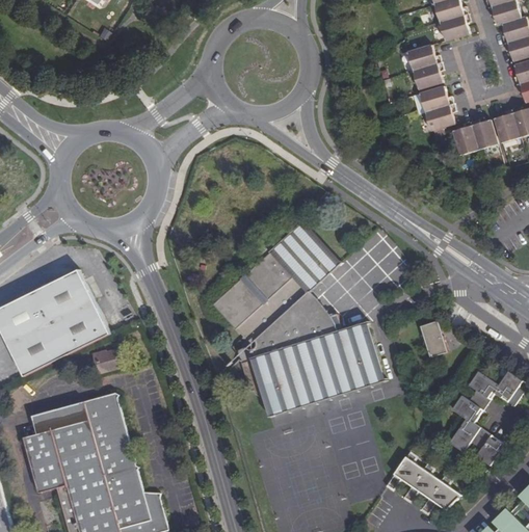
[(461,7),(458,0),(446,0),(432,4),(438,23),(467,14),(466,10),(464,6),(461,7)]
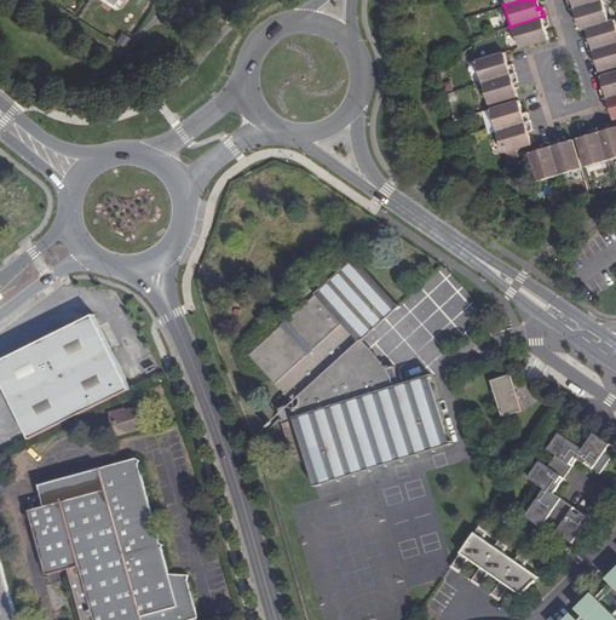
[(605,22),(599,0),(597,0),(566,10),(568,15),(569,18),(573,17),(577,30),(583,28),(605,22)]
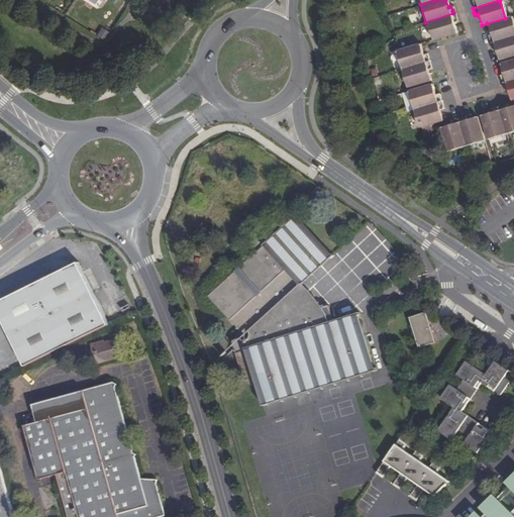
[(454,17),(453,13),(425,22),(431,40),(455,33),(452,22),(455,21),(454,17)]
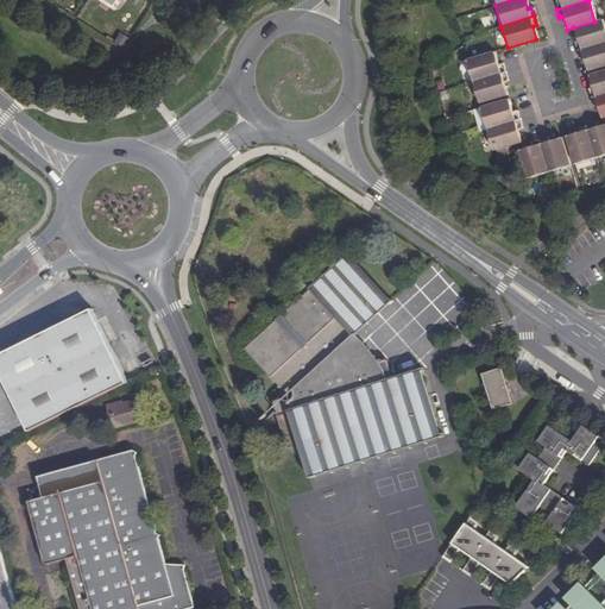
[(604,41),(604,32),(602,19),(594,22),(573,27),(575,41),(572,42),(573,46),(574,50),(604,41)]
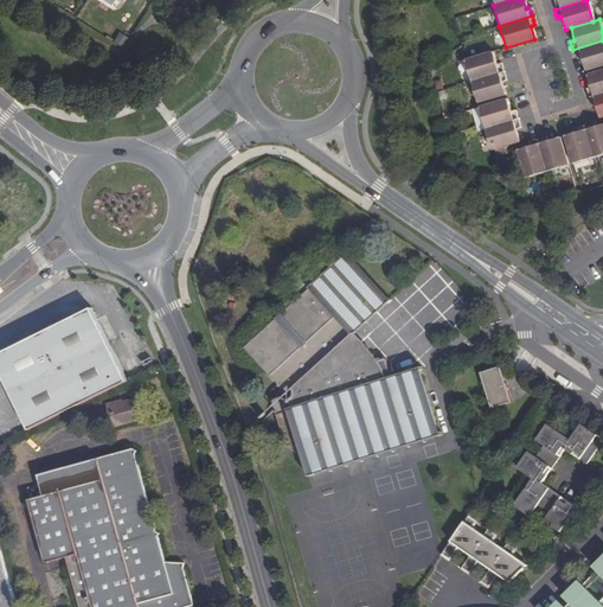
[(602,63),(602,40),(572,50),(573,55),(575,59),(579,58),(583,70),(602,63)]
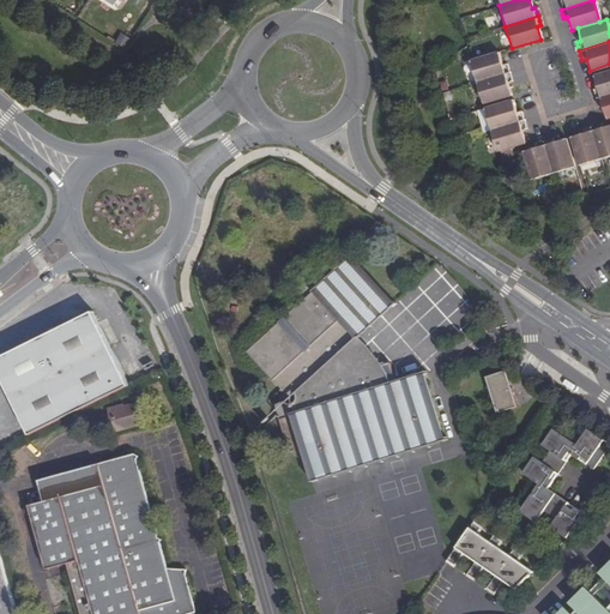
[(501,65),(496,53),(469,61),(475,82),(507,72),(506,67),(505,62),(501,65)]
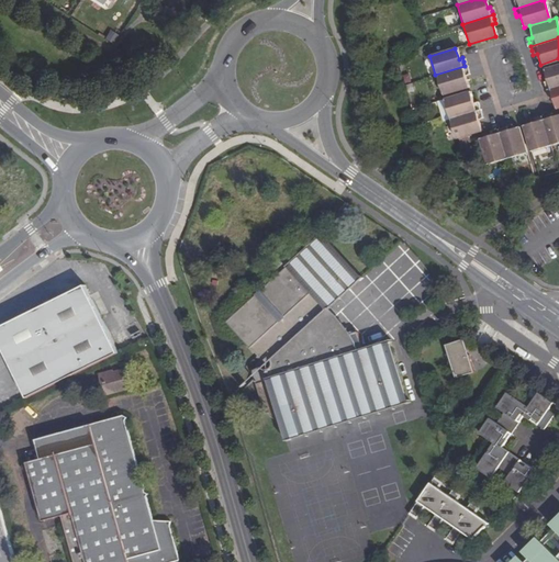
[(558,64),(541,69),(546,80),(541,81),(543,86),(544,90),(558,85),(558,64)]
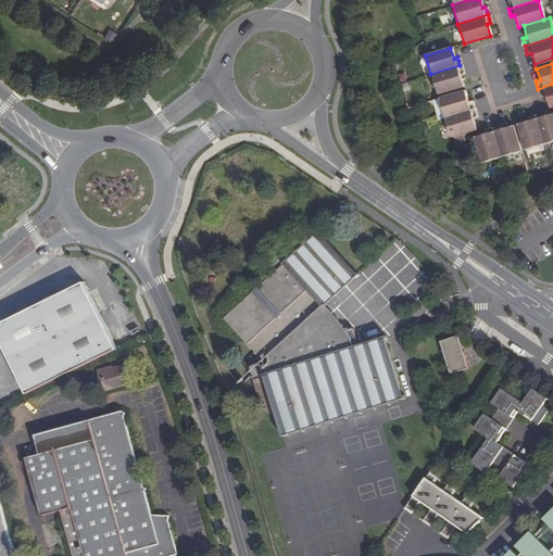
[(461,70),(460,65),(430,74),(436,93),(462,86),(457,75),(462,74),(461,70)]
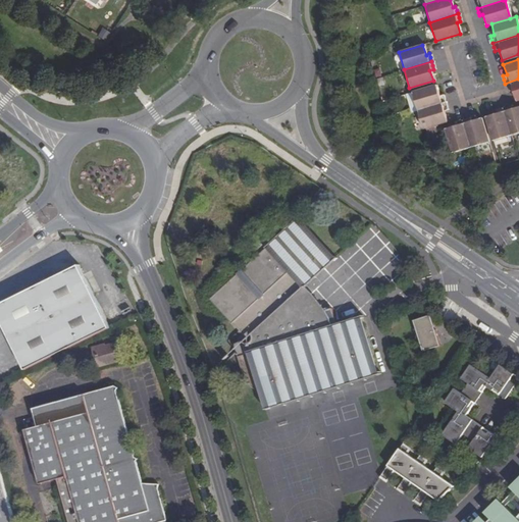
[(518,99),(518,79),(505,84),(506,87),(508,91),(511,91),(514,101),(518,99)]
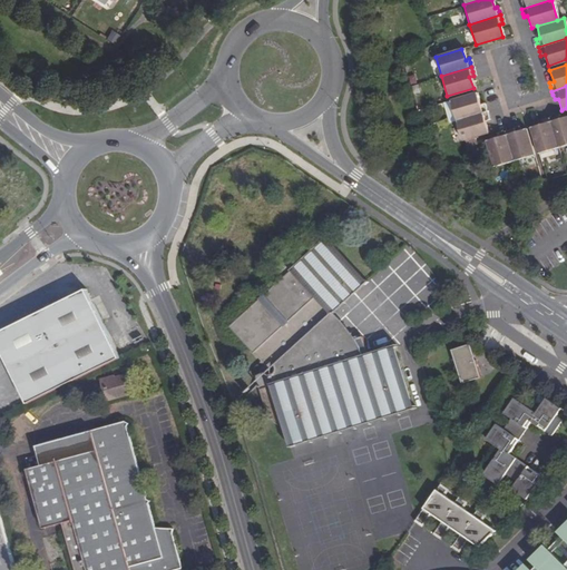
[(478,105),(475,92),(449,100),(455,120),(485,111),(484,108),(482,104),(478,105)]
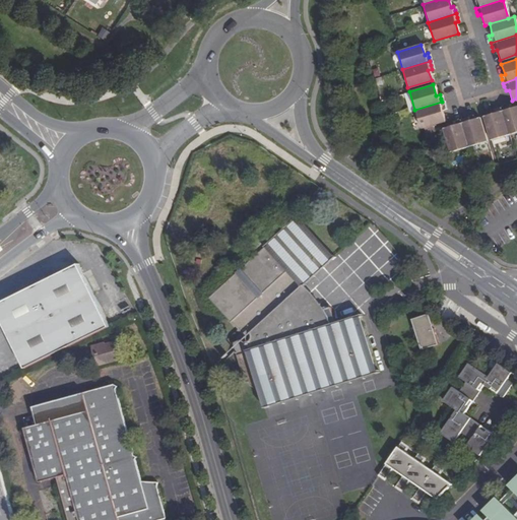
[(443,106),(442,102),(414,110),(419,128),(440,122),(443,121),(441,110),(444,109),(443,106)]
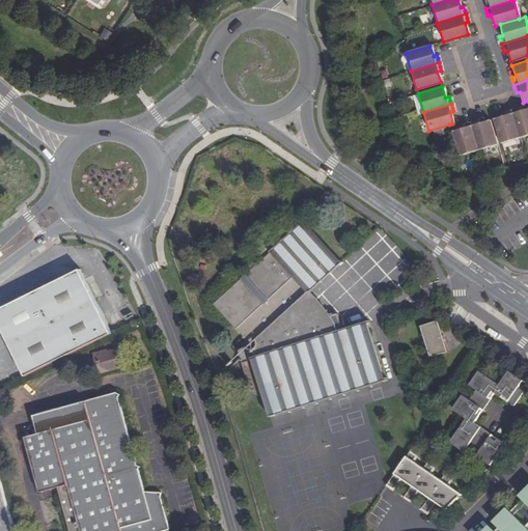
[(527,134),(527,107),(518,110),(518,107),(513,108),(509,109),(518,138),(527,134)]
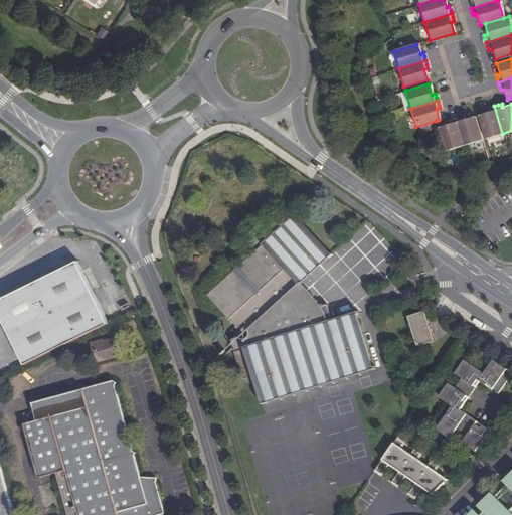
[(491,107),(487,109),(488,112),(478,115),(485,139),(502,134),(494,106),(491,107)]
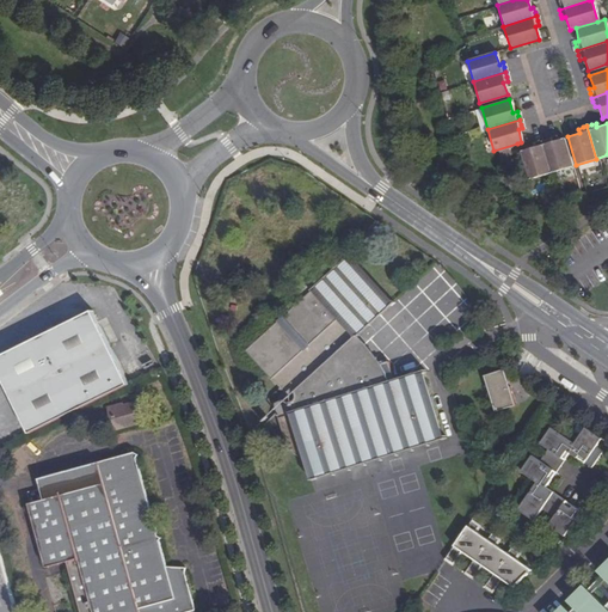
[(570,167),(562,138),(550,141),(548,138),(544,139),(539,140),(550,173),(570,167)]
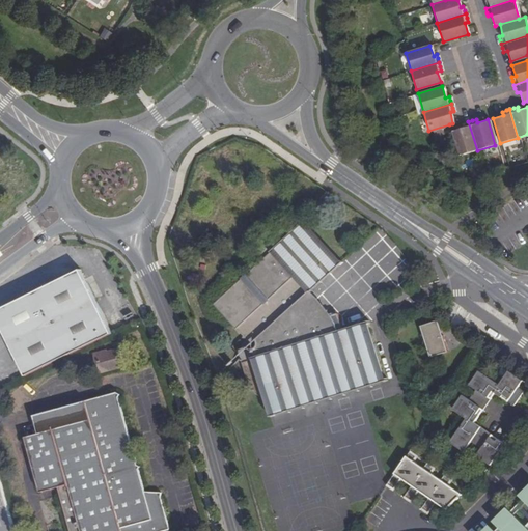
[(477,150),(468,121),(465,122),(461,123),(462,127),(451,131),(459,156),(477,150)]
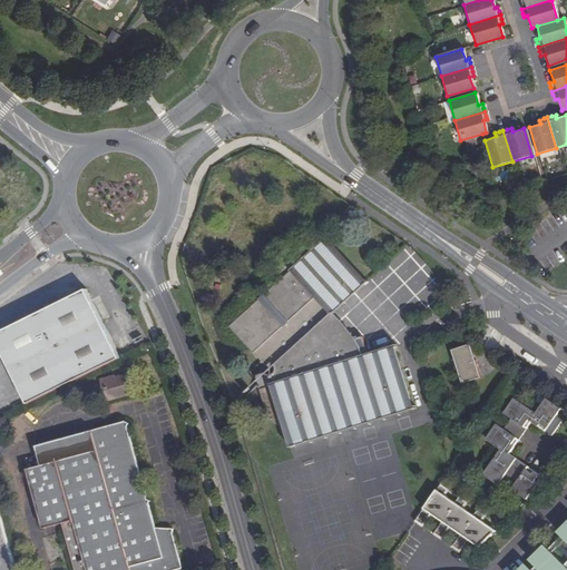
[(409,408),(391,347),(361,356),(361,354),(365,353),(360,336),(346,341),(342,335),(339,333),(334,330),(331,325),(330,325),(328,324),(326,324),(323,325),(322,325),(319,322),(363,282),(325,239),(314,249),(308,242),(273,272),(280,281),(230,325),(267,367),(272,364),(273,365),(272,370),(271,371),(269,372),(266,373),(264,372),(263,372),(252,375),(255,384),(265,420),(270,419),(272,422),(274,424),(279,426),(282,426),(283,425),(289,443),(409,408)]
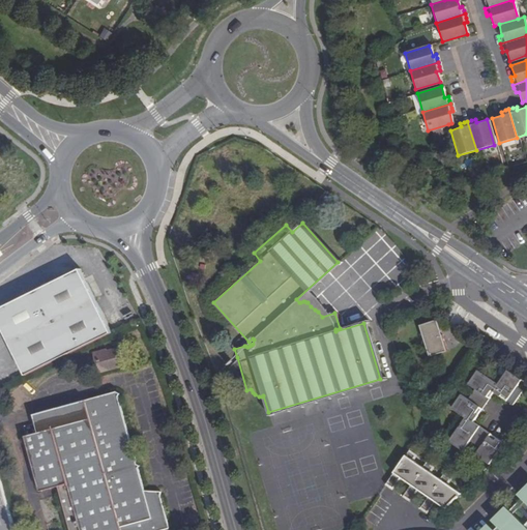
[(0,327),(24,375),(109,334),(78,270),(0,307),(0,327)]
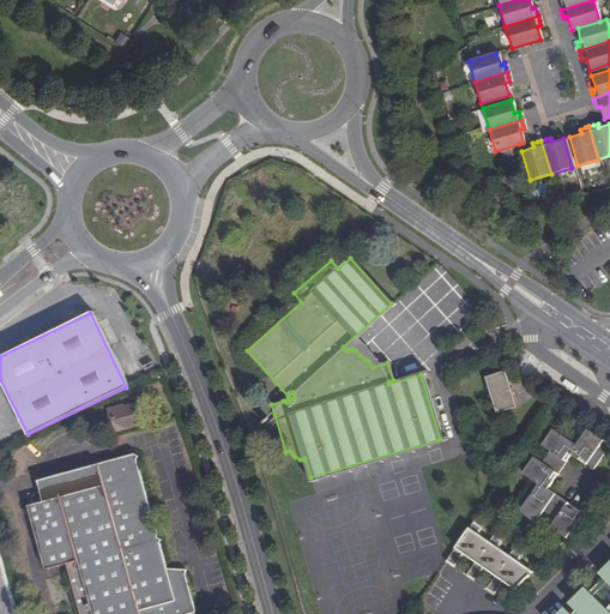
[(514,407),(503,371),(484,377),(495,413),(514,407)]
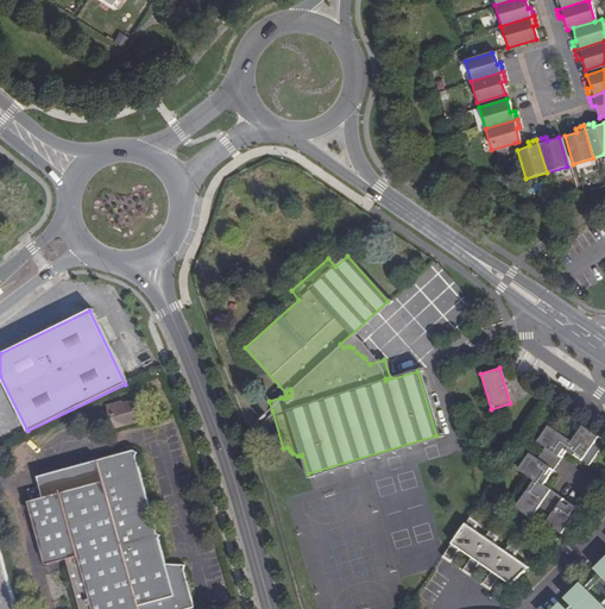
[(139,397),(105,403),(109,427),(144,421),(139,397)]
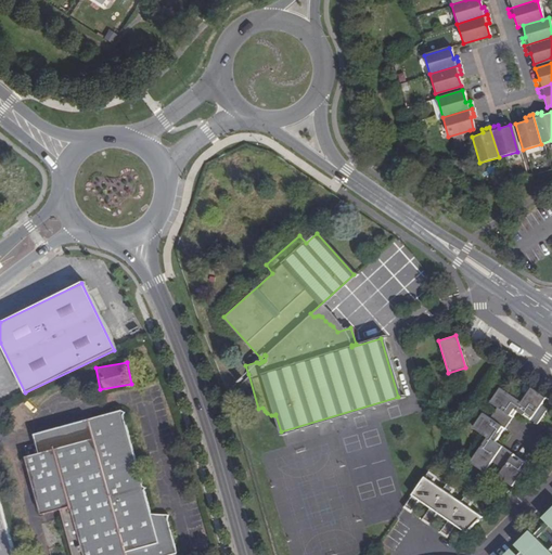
[(543,398),(529,388),(520,403),(498,388),(489,402),(496,408),(488,418),(482,414),(472,427),(486,437),(469,462),(483,472),(490,461),(501,468),(497,475),(511,485),(525,464),(517,460),(516,462),(510,457),(512,454),(500,447),(498,450),(491,444),(498,436),(495,434),(500,427),(502,429),(511,416),(509,415),(513,409),(522,414),(524,412),(530,416),(528,418),(535,423),(544,409),(539,404),(543,398)]
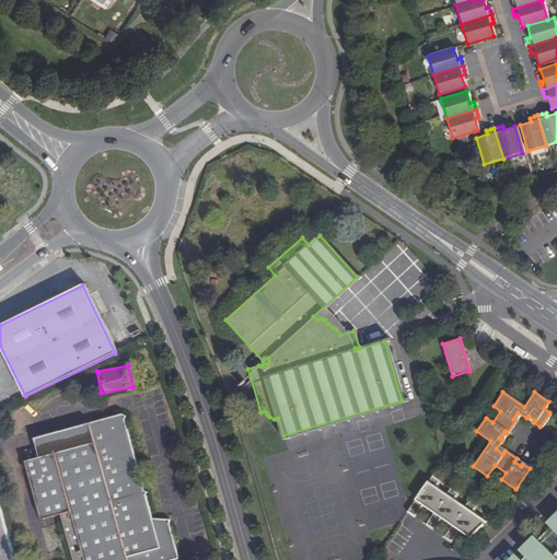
[(176,559),(166,516),(149,521),(125,415),(33,435),(38,457),(26,459),(39,518),(60,513),(71,559),(176,559)]
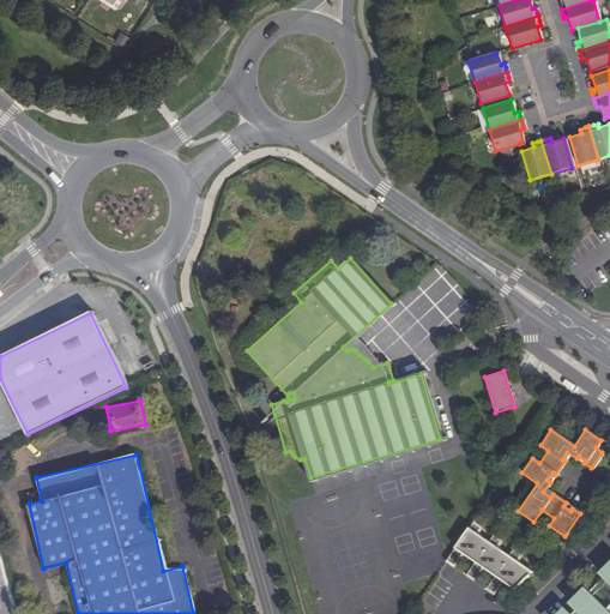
[(473,521),(445,561),(453,567),(463,553),(475,560),(465,575),(473,582),(484,567),(495,575),(485,589),(494,595),(505,581),(518,590),(532,570),(519,560),(523,555),(513,548),(509,554),(500,547),(502,542),(493,535),(489,541),(478,533),(483,527),(473,521)]
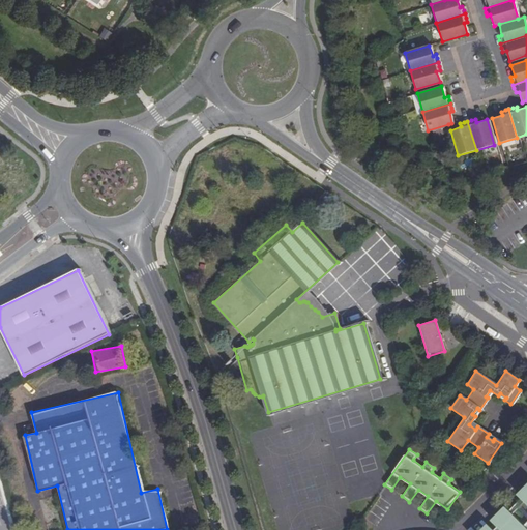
[(526,529),(526,493),(521,499),(526,504),(526,521),(523,525),(508,511),(489,529),(526,529)]
